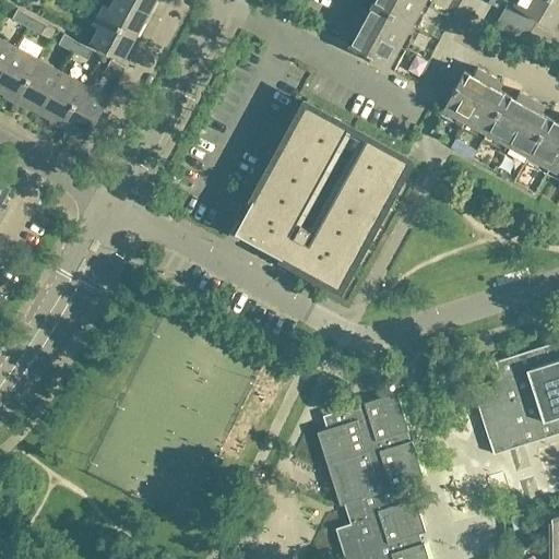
[(135,35),(147,13),(125,0),(115,0),(110,9),(104,6),(98,15),(135,35)]
